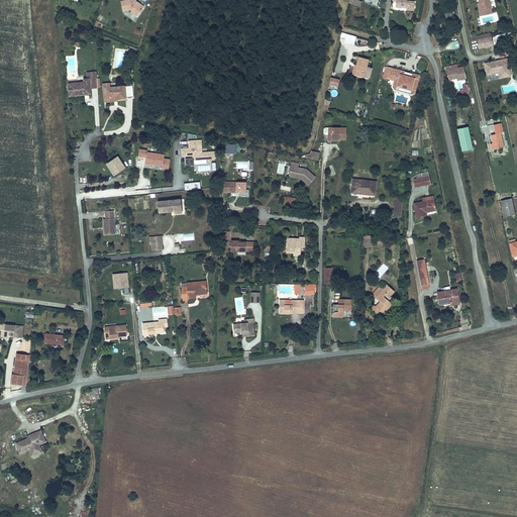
[(141,8),(138,5),(139,3),(135,1),(134,3),(132,2),(133,0),(127,0),(121,1),(122,10),(131,9),(131,12),(136,16),(141,8)]
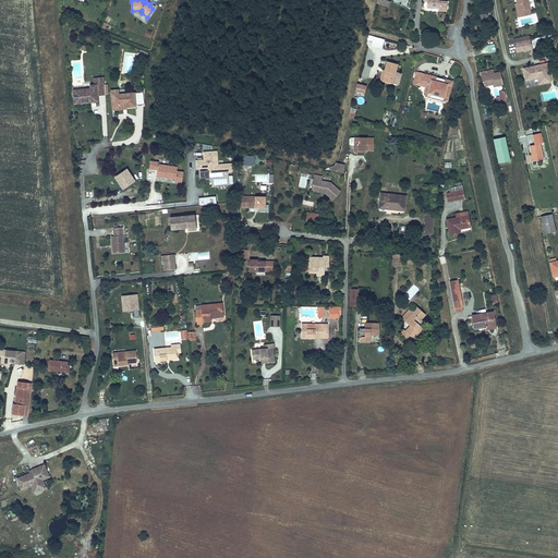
[(447,11),(447,1),(439,1),(438,0),(427,0),(427,1),(427,7),(438,8),(438,10),(447,11)]
